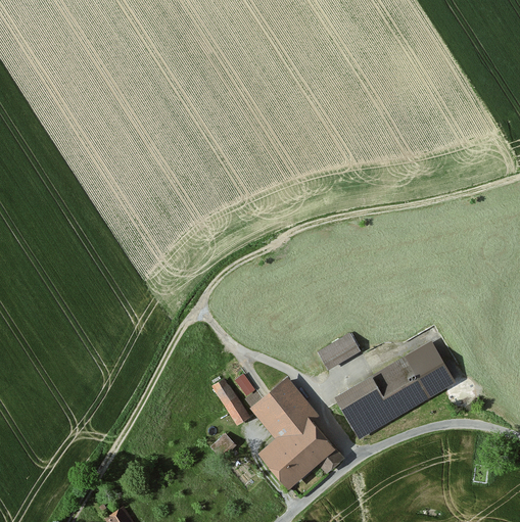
[(349,333),(319,350),(329,369),(360,351),(349,333)]
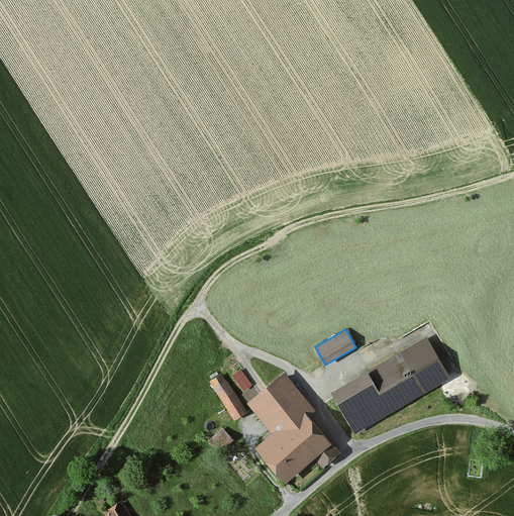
[(403,352),(336,391),(360,430),(426,392),(403,352)]
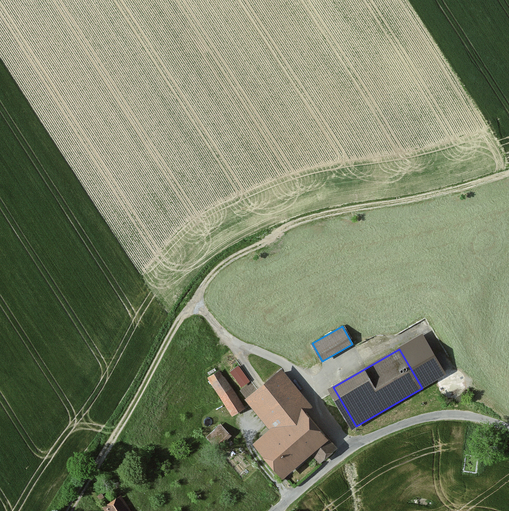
[(235,363),(227,370),(239,384),(247,377),(235,363)]
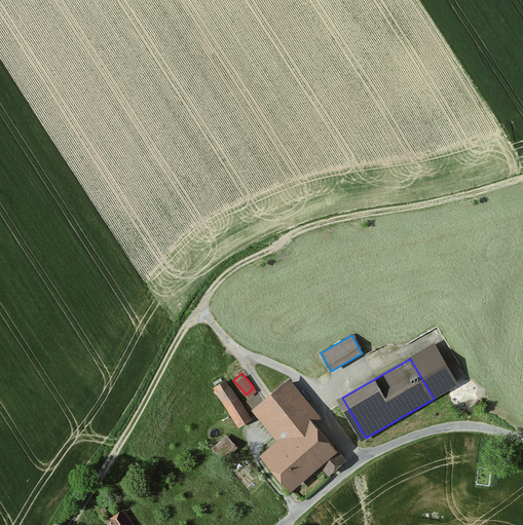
[(227,382),(214,391),(237,425),(251,416),(227,382)]
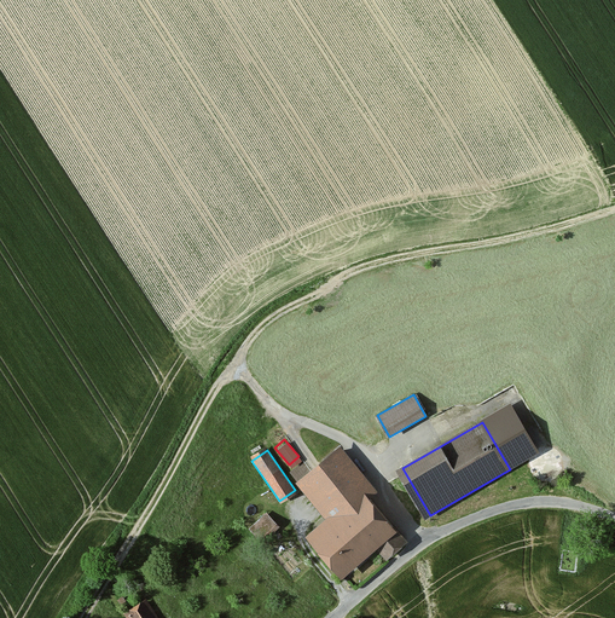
[(341,450),(296,481),(332,530),(314,543),(340,577),(401,531),(341,450)]
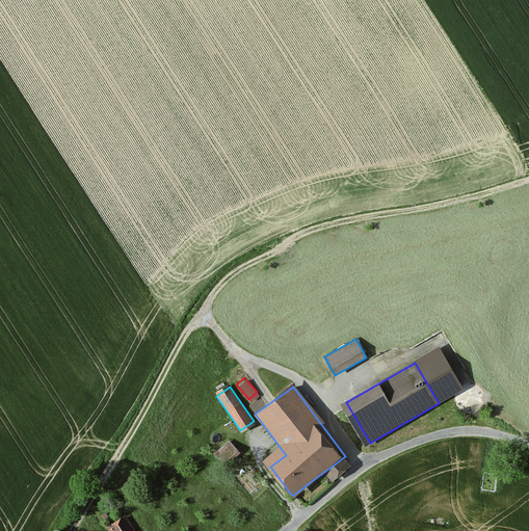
[(252,409),(263,402),(258,394),(246,400),(252,409)]
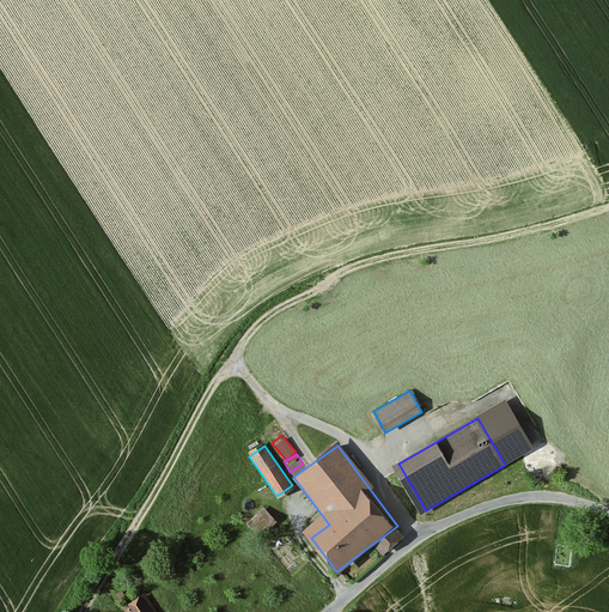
[(266,509),(256,516),(267,529),(276,522),(266,509)]
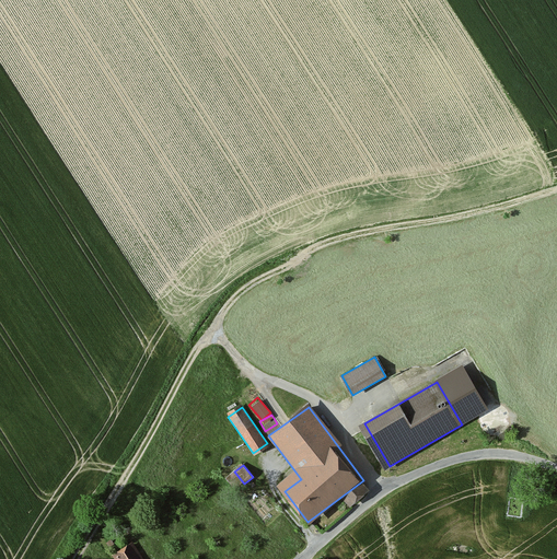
[(149,558),(134,538),(117,550),(123,558),(149,558)]
